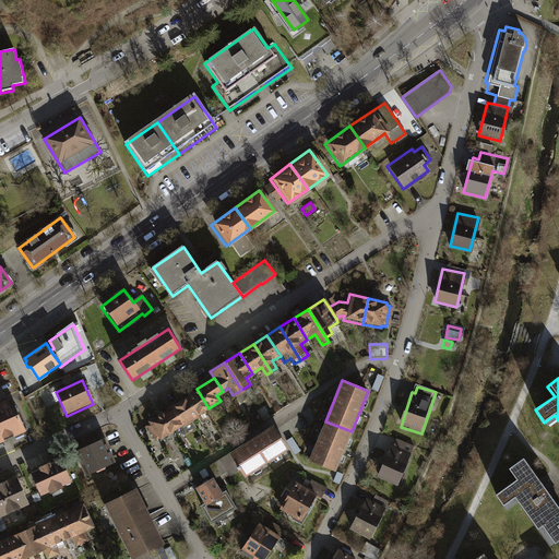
[(209,408),(197,389),(179,400),(191,419),(209,408)]
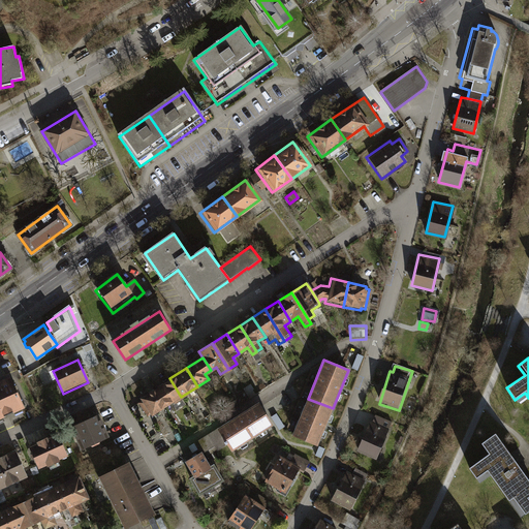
[(10,378),(0,382),(0,417),(24,407),(10,378)]
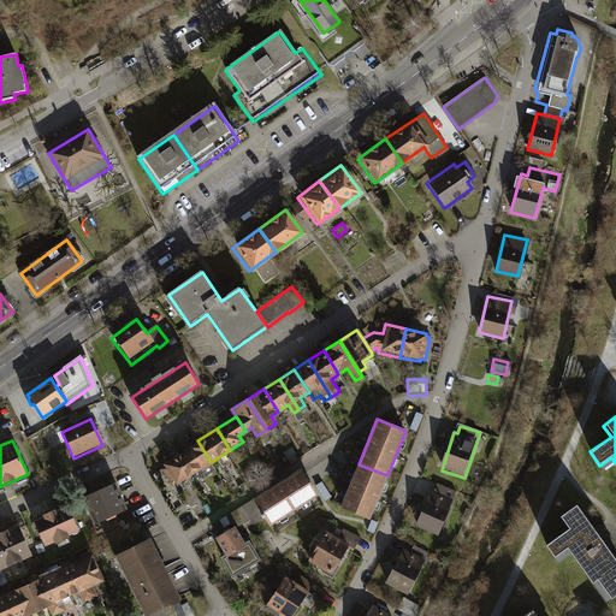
[(211,462),(197,440),(178,452),(191,474),(211,462)]
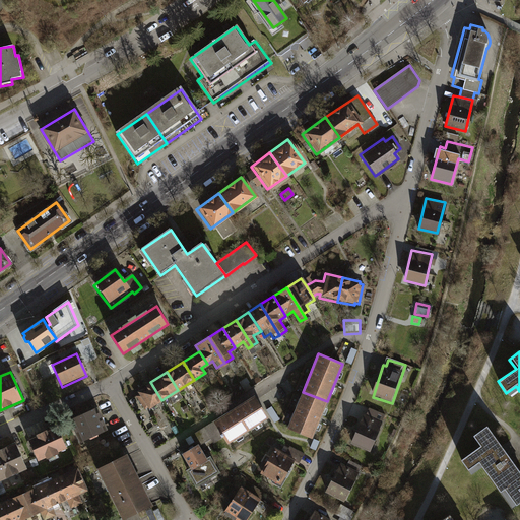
[(161,400),(150,382),(133,393),(134,394),(130,397),(138,410),(142,407),(145,410),(161,400)]
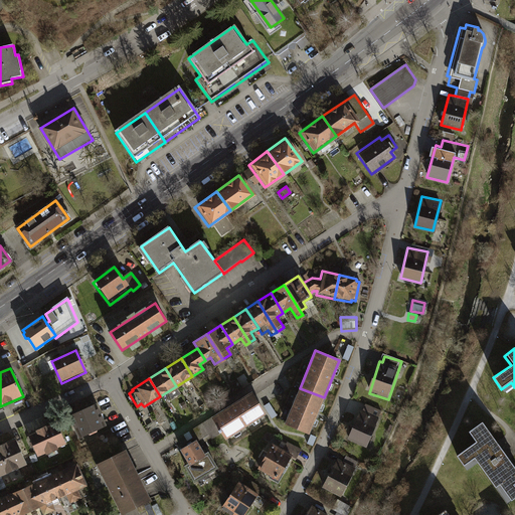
[(324,397),(300,388),(285,425),(309,436),(324,397)]
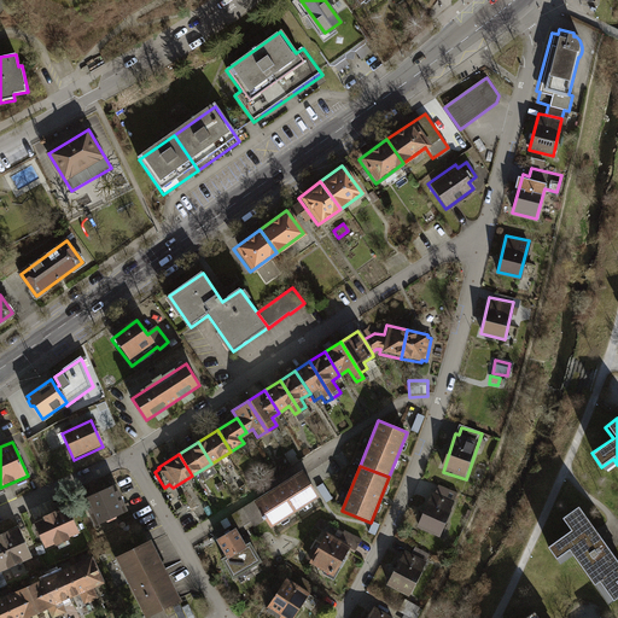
[(322,503),(305,476),(257,505),(256,502),(235,514),(240,524),(244,522),(248,528),(252,524),(255,529),(258,526),(266,537),(322,503)]
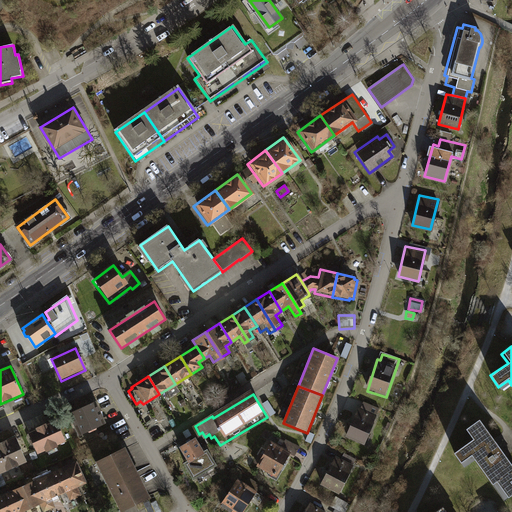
[(105,423),(96,402),(71,413),(80,433),(88,430),(90,432),(97,429),(97,426),(105,423)]
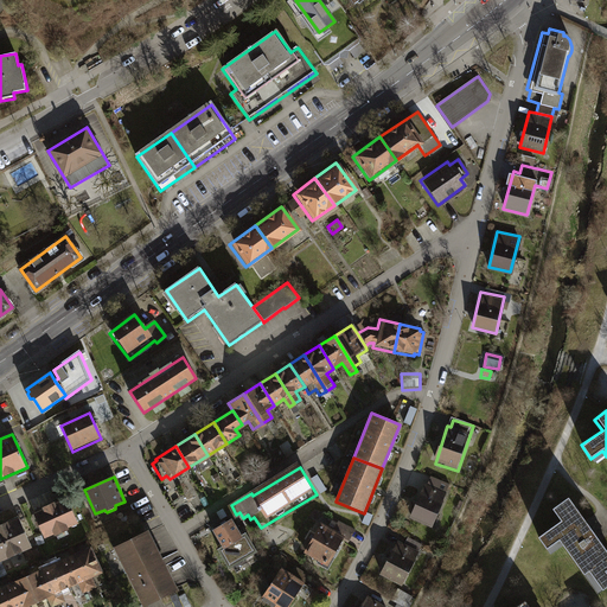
[(432,487),(428,486),(420,504),(415,503),(411,510),(416,511),(411,522),(434,531),(451,496),(447,494),(451,487),(434,480),(432,487)]
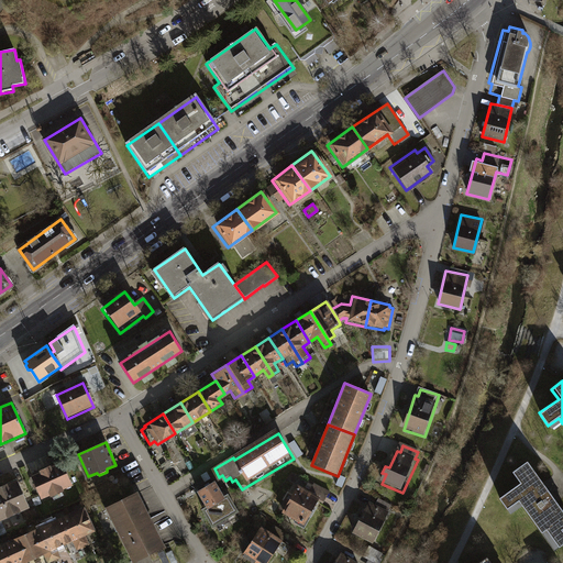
[(541,483),(526,462),(508,475),(516,485),(497,499),(507,511),(517,504),(551,550),(562,541),(562,534),(560,531),(562,528),(562,512),(555,504),(562,498),(548,477),(541,483)]
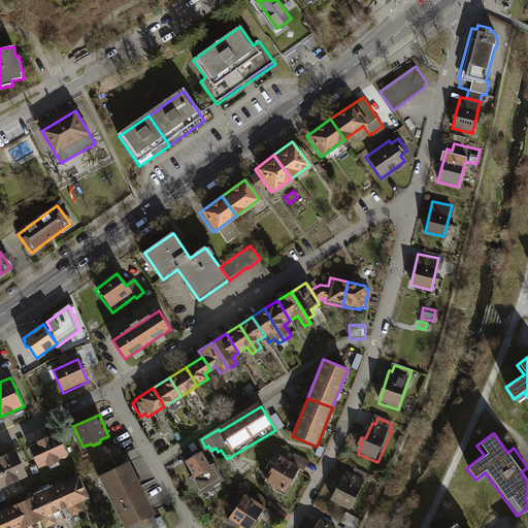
[(67,455),(57,434),(31,446),(40,466),(67,455)]
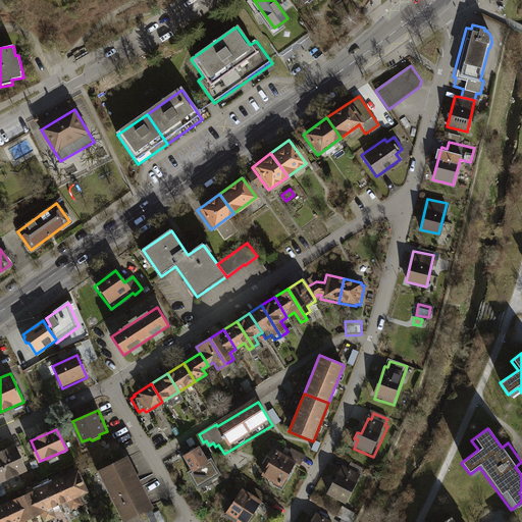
[(0,481),(27,470),(15,447),(0,453),(0,481)]
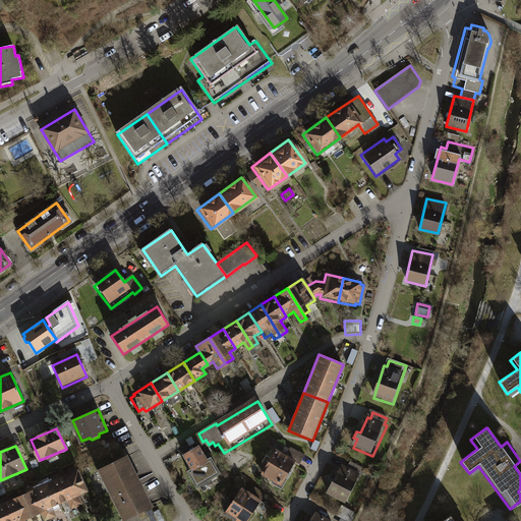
[(285,456),(276,450),(271,460),(267,458),(258,472),(263,474),(261,477),(274,484),(272,487),(281,493),(298,462),(299,463),(303,457),(289,449),(285,456)]
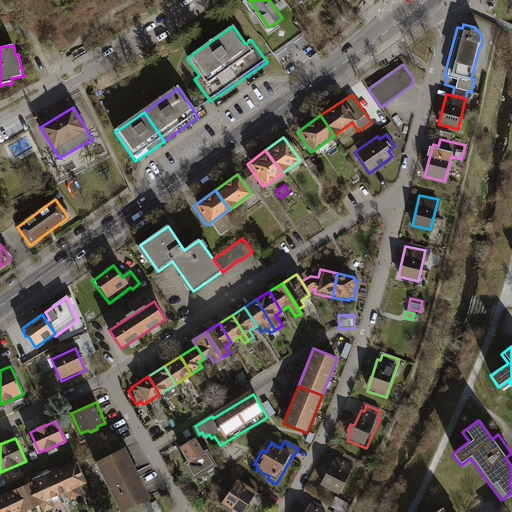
[(205,454),(197,442),(180,452),(188,465),(184,467),(194,483),(197,481),(199,484),(217,474),(214,470),(218,468),(208,452),(205,454)]
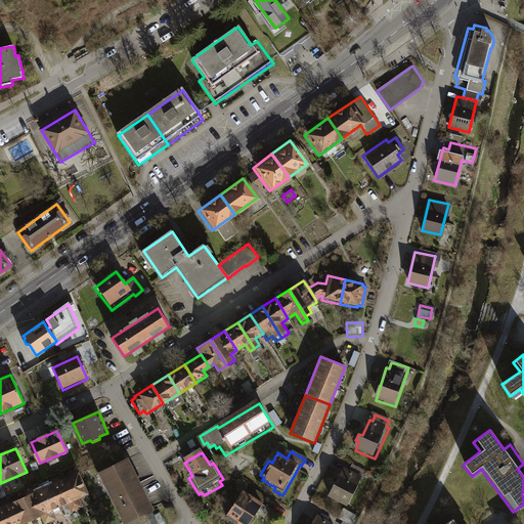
[(139,483),(127,460),(100,473),(126,522),(153,509),(142,488),(140,489),(137,484),(139,483)]
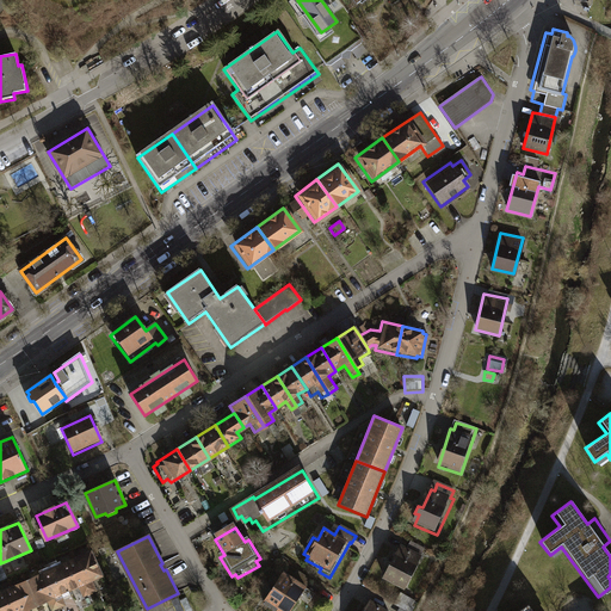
[(406,548),(400,544),(390,565),(387,562),(383,568),(387,569),(382,579),(405,591),(425,550),(409,542),(406,548)]
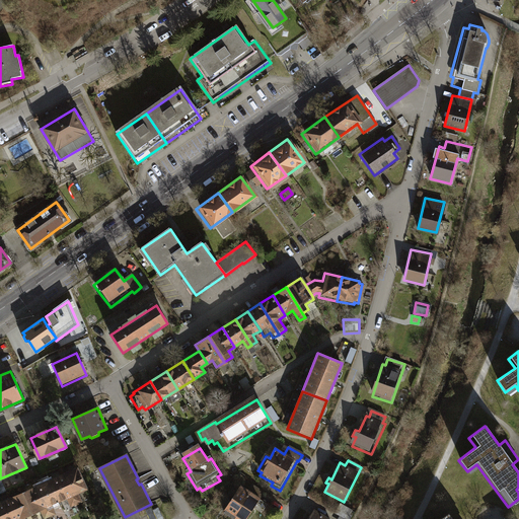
[(77,469),(64,475),(77,504),(79,510),(93,504),(77,469)]
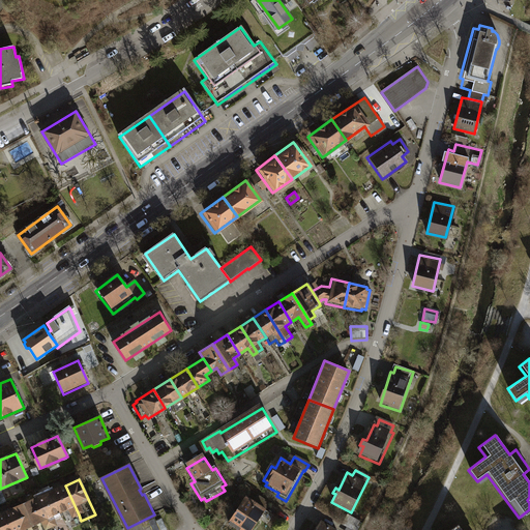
[(65,486),(52,492),(60,511),(68,508),(72,518),(79,514),(65,486)]
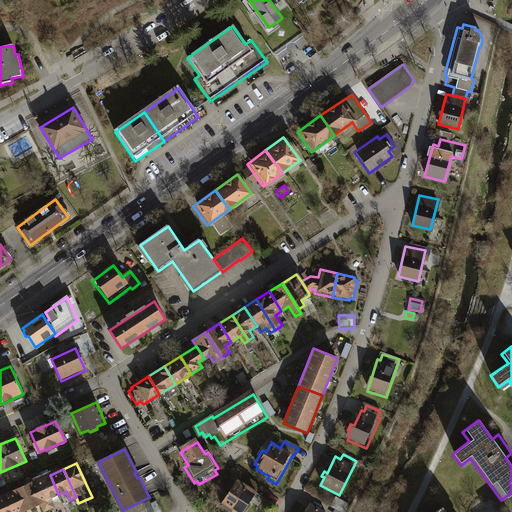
[(50,475),(37,481),(49,509),(55,507),(50,498),(58,494),(50,475)]
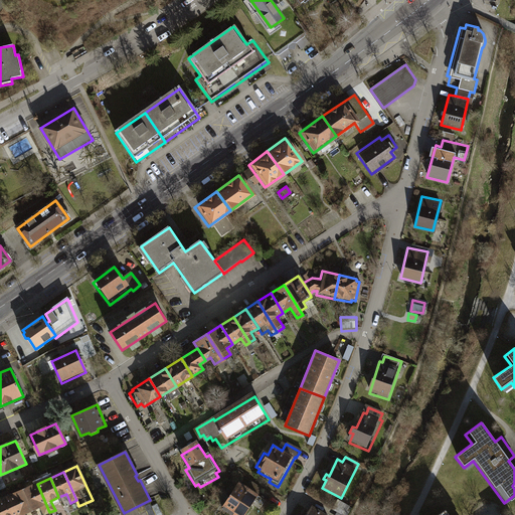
[(37,484),(23,490),(32,509),(40,505),(44,514),(49,512),(37,484)]
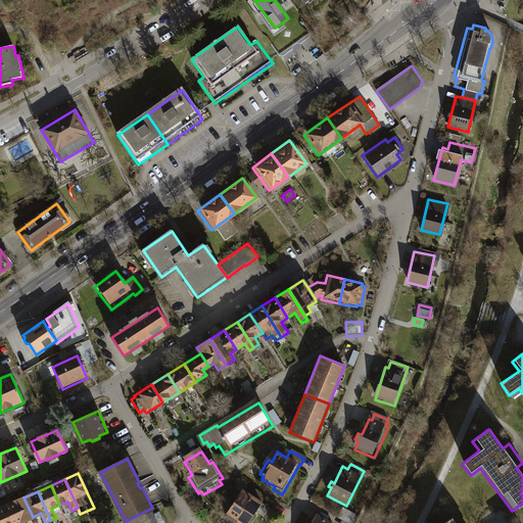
[(252,522),(265,507),(245,493),(234,508),(231,505),(228,510),(231,512),(227,519),(232,522),(252,522)]
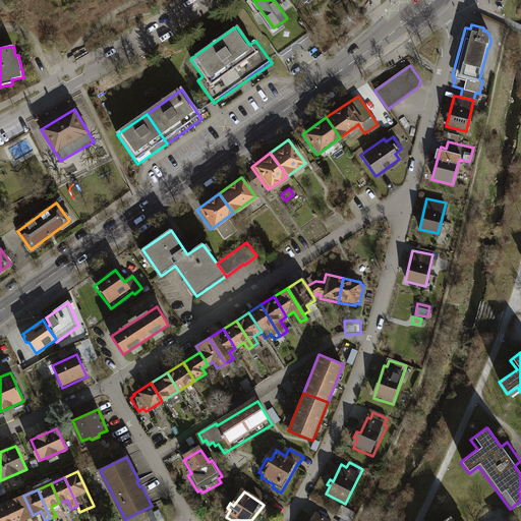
[(23,496),(10,502),(19,520),(25,520),(24,519),(33,515),(23,496)]
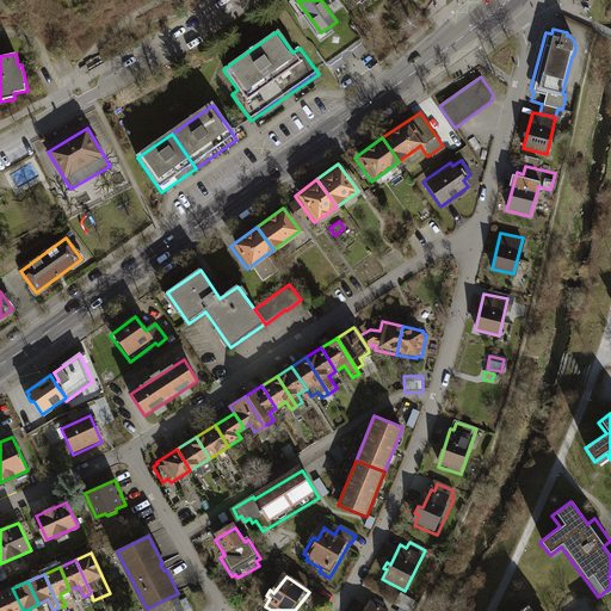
[(23,610),(12,588),(0,593),(0,602),(4,610),(23,610)]
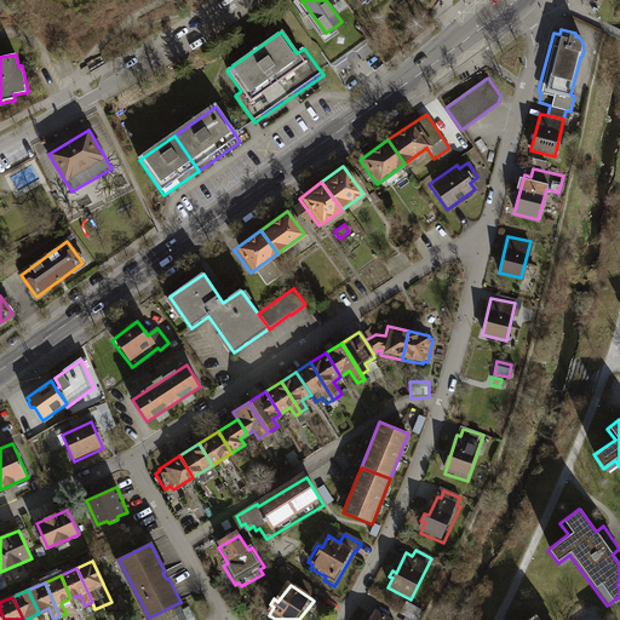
[(415,619),(420,613),(407,606),(402,614),(412,619),(415,619)]
